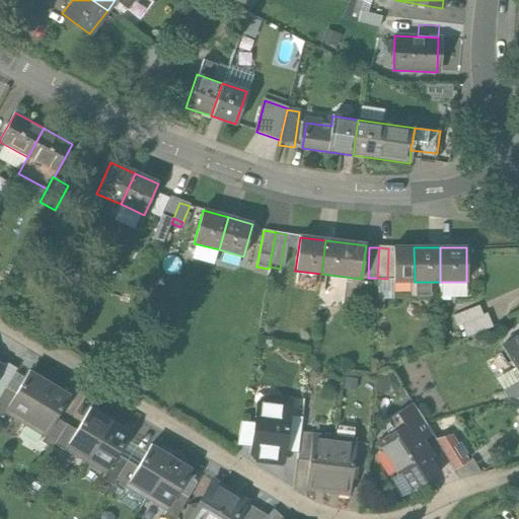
[(458,312),(464,334),(491,326),(485,304),(458,312)]
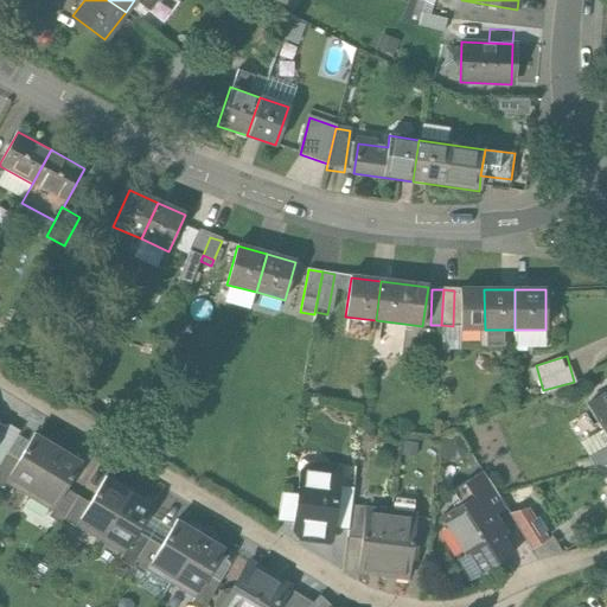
[(606,394),(587,407),(606,439),(606,394)]
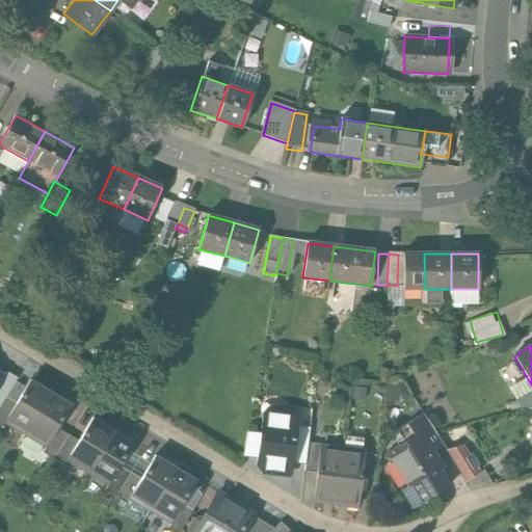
[(3,377),(0,382),(0,406),(0,407),(6,397),(18,378),(6,371),(2,377),(3,377)]
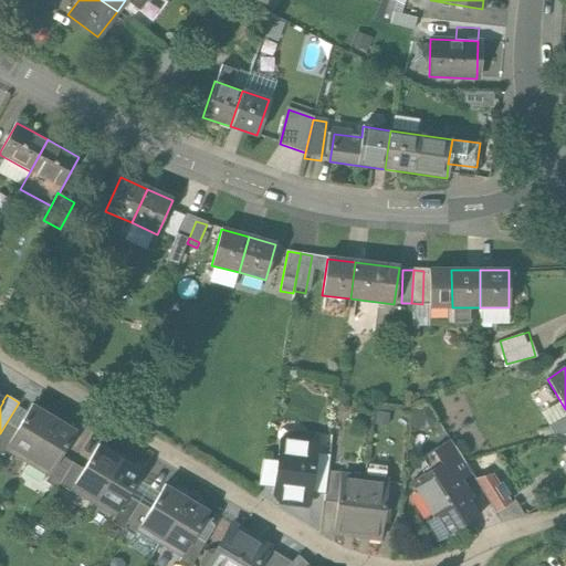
[(41,411),(32,406),(18,430),(4,451),(27,464),(56,415),(43,407),(41,411)]
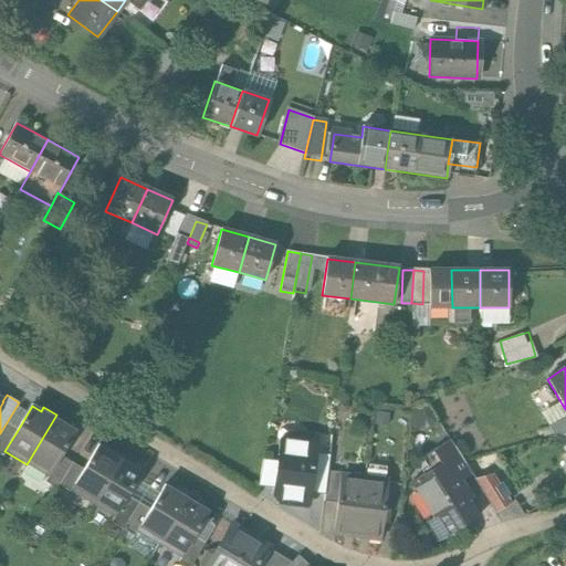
[(56,415),(27,464),(49,478),(61,457),(75,432),(67,427),(70,422),(56,415)]
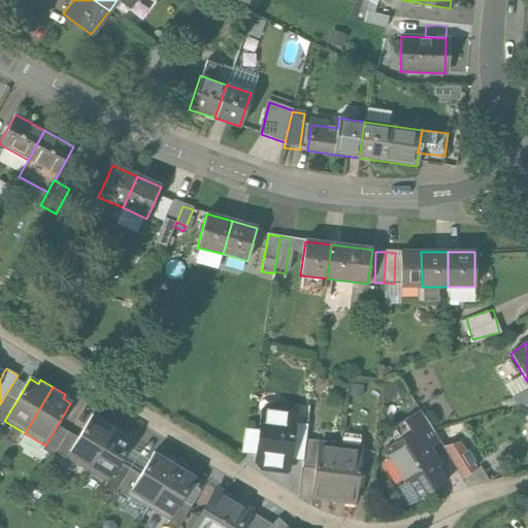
[(527,390),(513,397),(517,410),(524,408),(527,406),(527,390)]
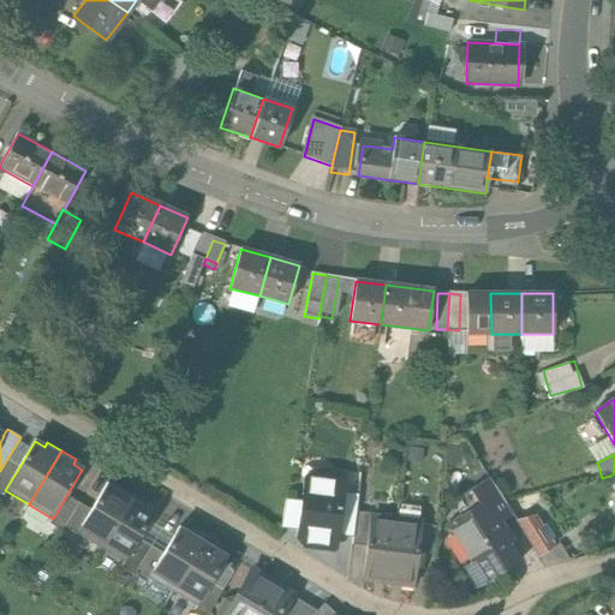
[(0,471),(0,470),(0,494),(1,496),(5,490),(19,467),(7,459),(0,471)]
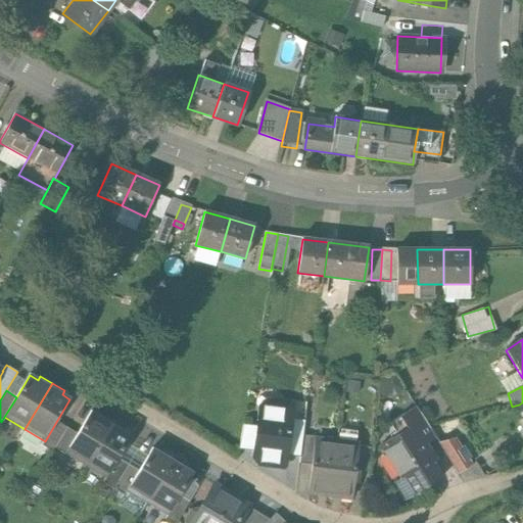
[(277,408),(265,407),(257,411),(253,452),(252,454),(260,463),(283,466),(286,463),(287,457),(292,419),(293,410),(289,406),(282,405),(277,408)]
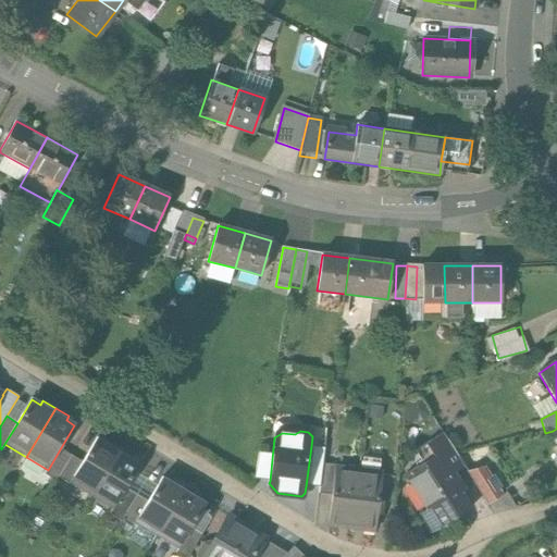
[(442,432),(415,449),(422,463),(405,474),(426,509),(419,515),(431,533),(471,508),(452,474),(438,454),(450,446),(442,432)]
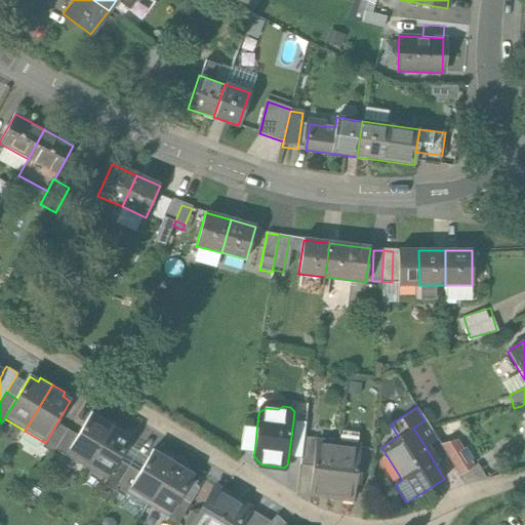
[(98,418),(91,414),(78,436),(66,456),(86,469),(114,422),(102,414),(98,418)]
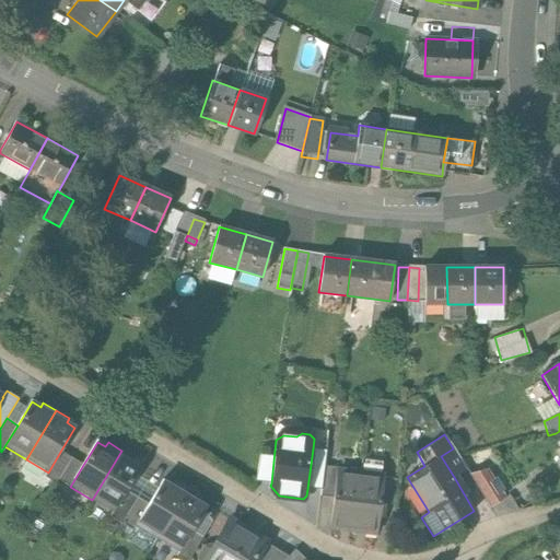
[(326,451),(313,448),(307,489),(322,490),(324,467),(326,451)]
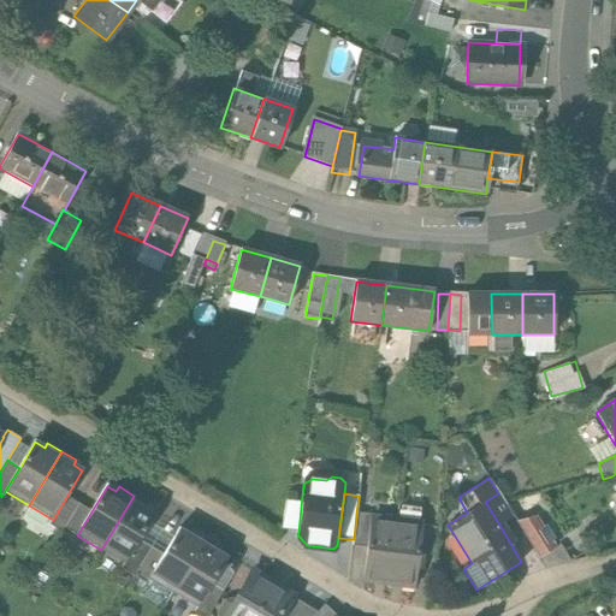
[(498,493),(485,502),(499,525),(513,516),(498,493)]
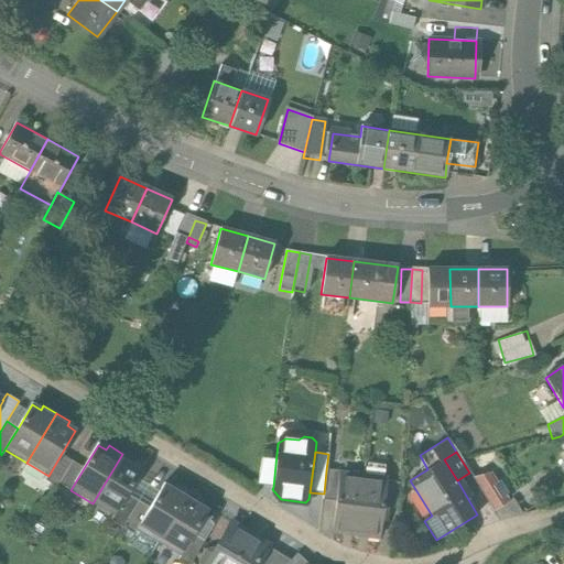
[(122,454),(93,503),(114,517),(127,495),(141,472),(133,466),(136,462),(122,454)]
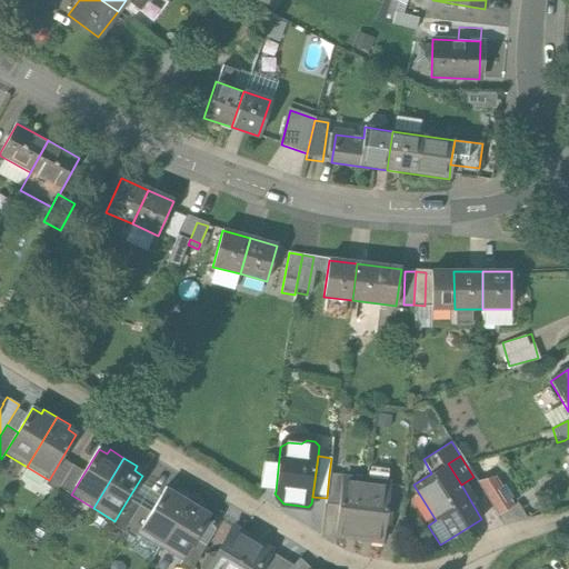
[(73,466),(61,459),(49,480),(46,486),(57,492),(59,489),(73,466)]
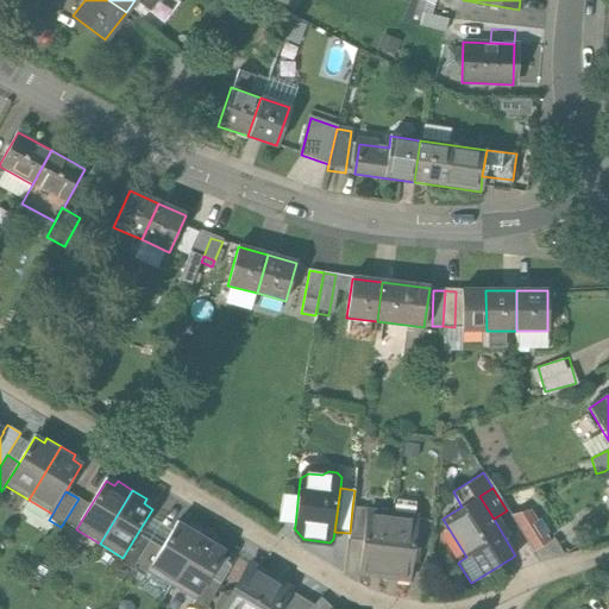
[(297,497),(283,496),(278,523),(295,526),(297,497)]
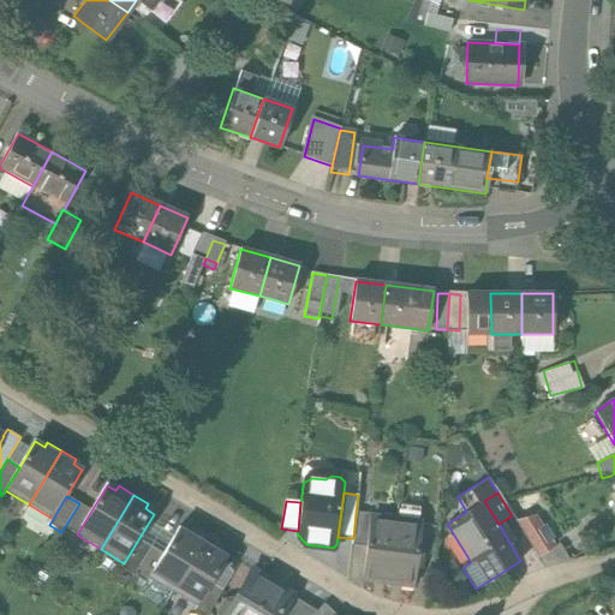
[(79,503),(64,529),(76,536),(77,535),(91,511),(79,503)]
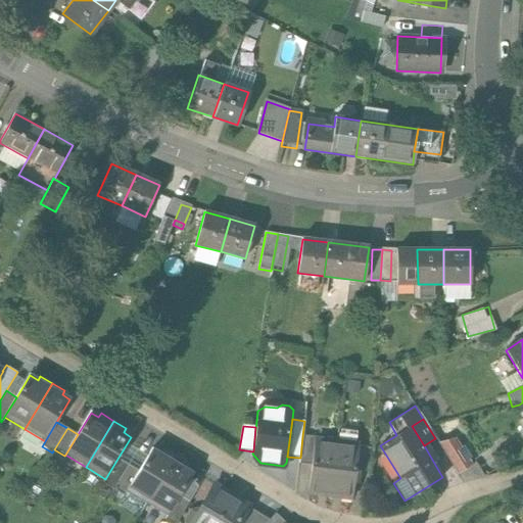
[(357,432),(340,430),(339,443),(336,443),(330,495),(352,498),(355,471),(359,446),(354,445),(357,432)]
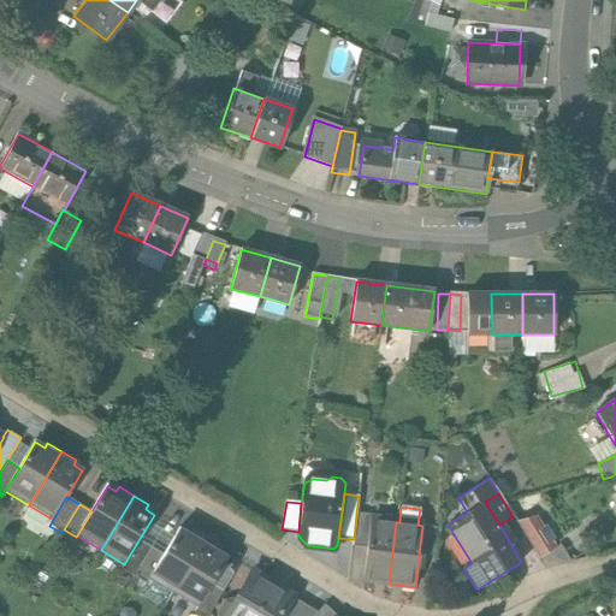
[(372,515),(356,514),(354,539),(353,548),(367,549),(371,519),(372,515)]
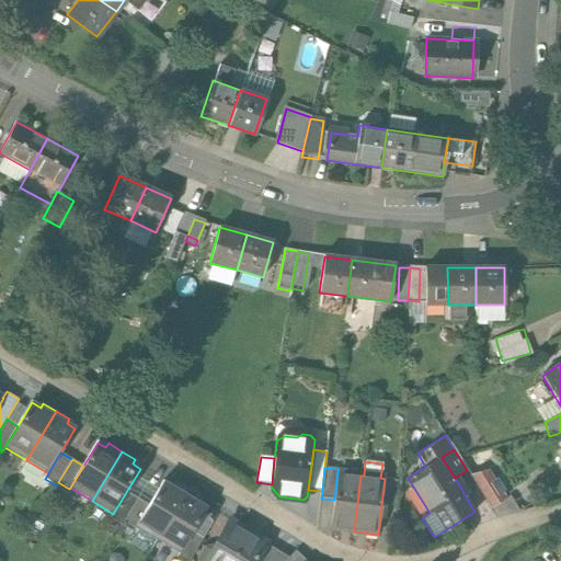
[(495,481),(489,471),(467,471),(490,508),(506,499),(503,493),(506,491),(499,479),(495,481)]
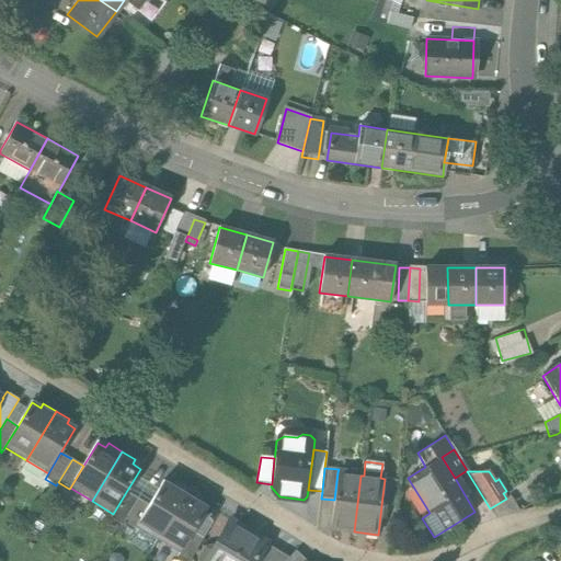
[(361,476),(338,472),(334,500),(331,528),(354,531),(361,476)]
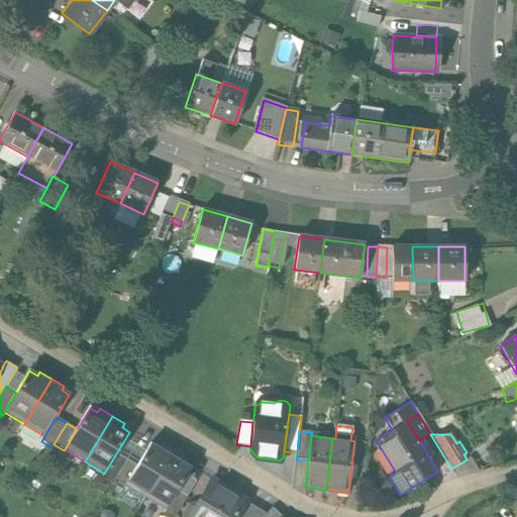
[(367,443),(354,441),(351,466),(364,468),(367,443)]
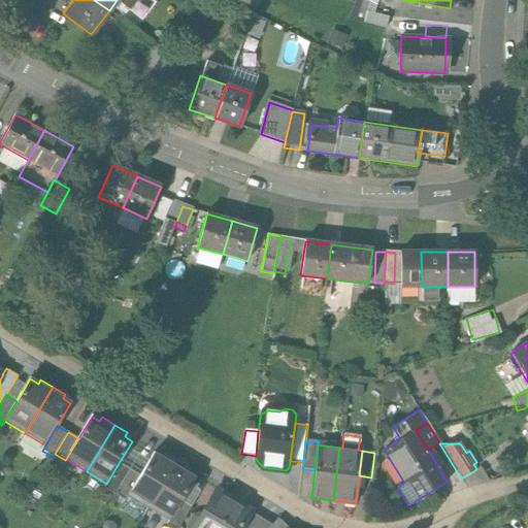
[(140,476),(128,496),(149,508),(176,462),(164,455),(161,459),(154,454),(140,476)]
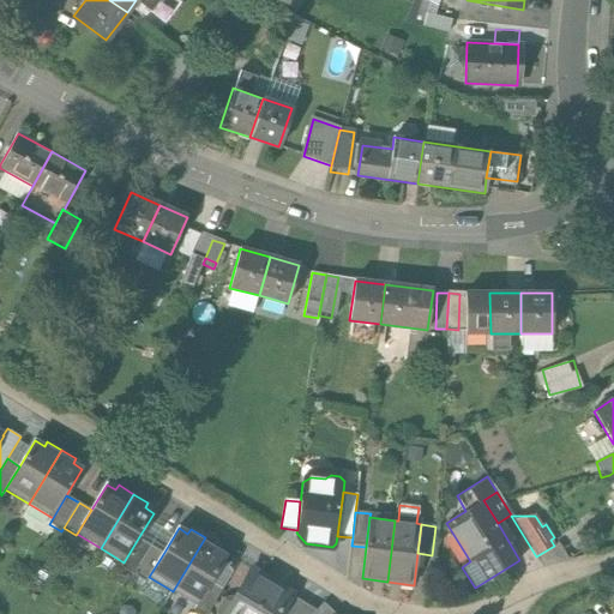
[(205,537),(173,591),(196,606),(210,583),(226,557),(217,552),(220,546),(205,537)]
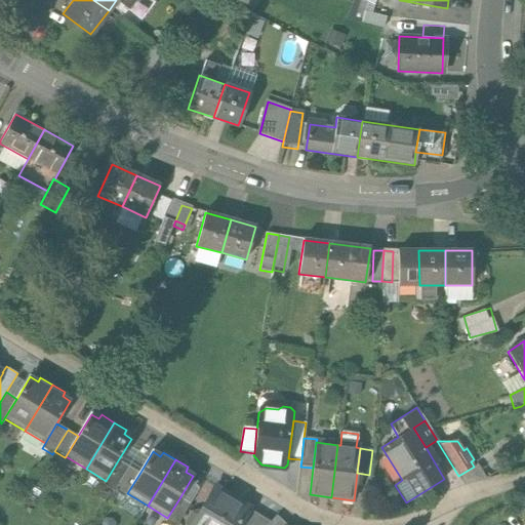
[(106,481),(104,485),(114,491),(129,467),(118,460),(106,481)]
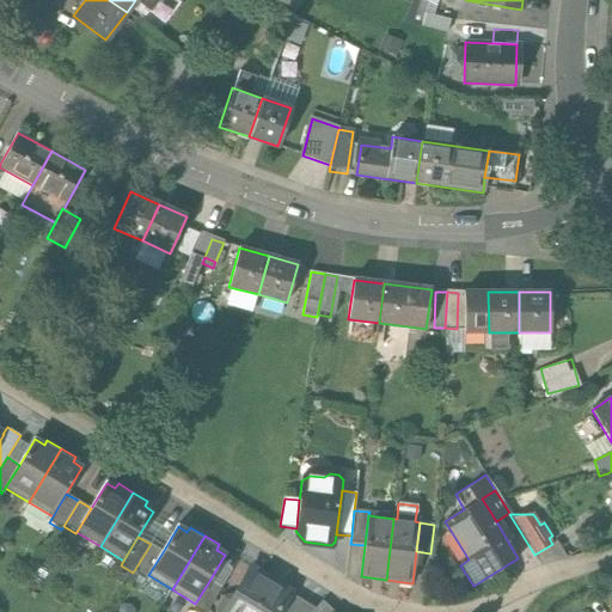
[(151,544),(133,573),(145,581),(148,575),(163,552),(151,544)]
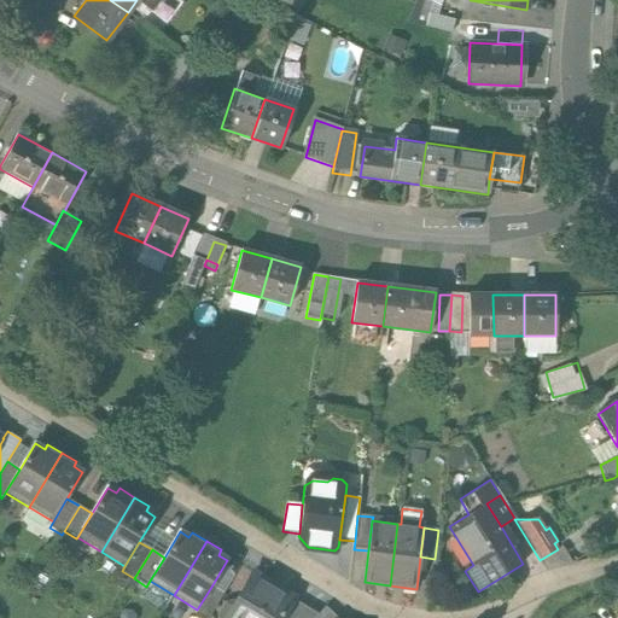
[(293,600),(254,576),(235,605),(228,606),(221,617),(281,617),(291,604),(293,600)]
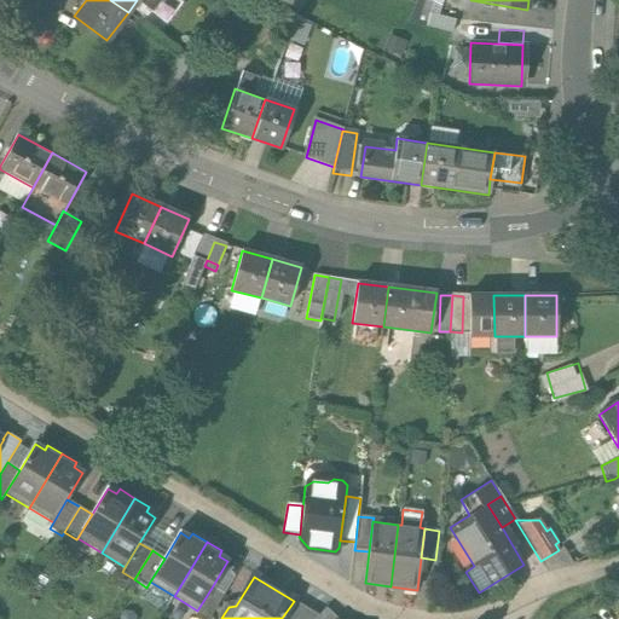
[(197,611),(195,617),(198,618),(209,618),(224,595),(212,588),(197,611)]
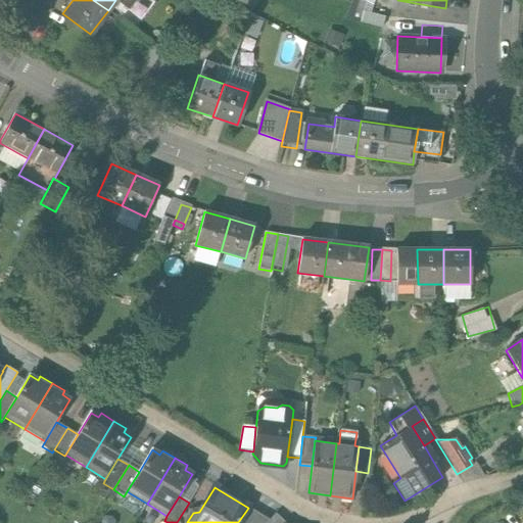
[(266,522),(246,511),(238,522),(266,522)]
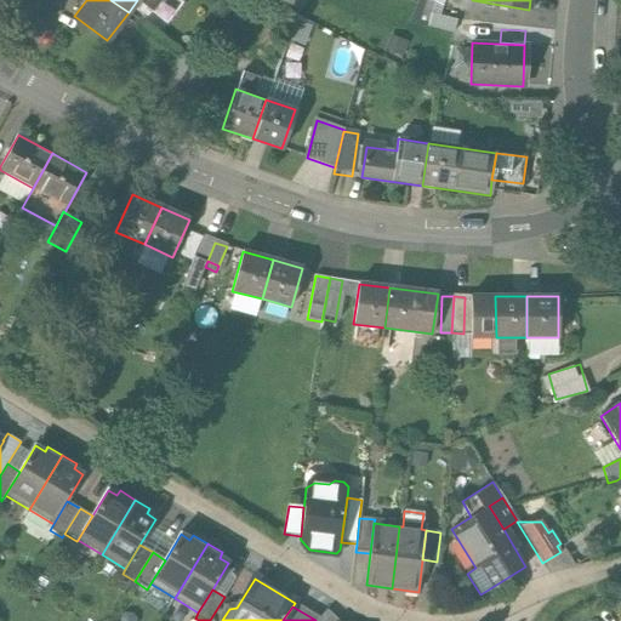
[(317,620),(337,620),(328,610),(317,620)]
